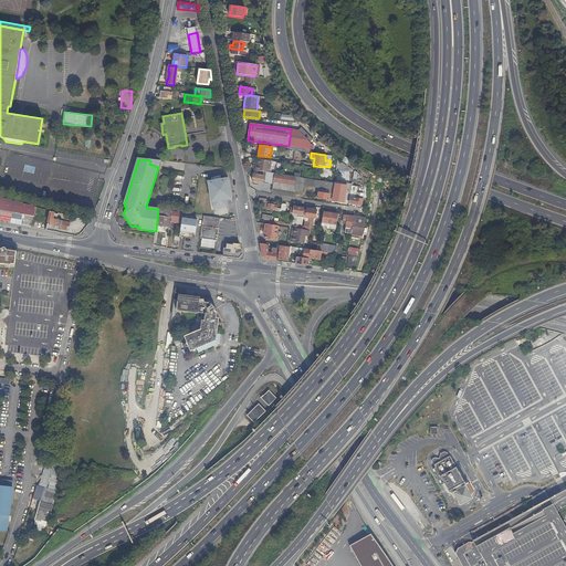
[(270,173),(272,161),(258,159),(257,170),(265,173),(270,173)]
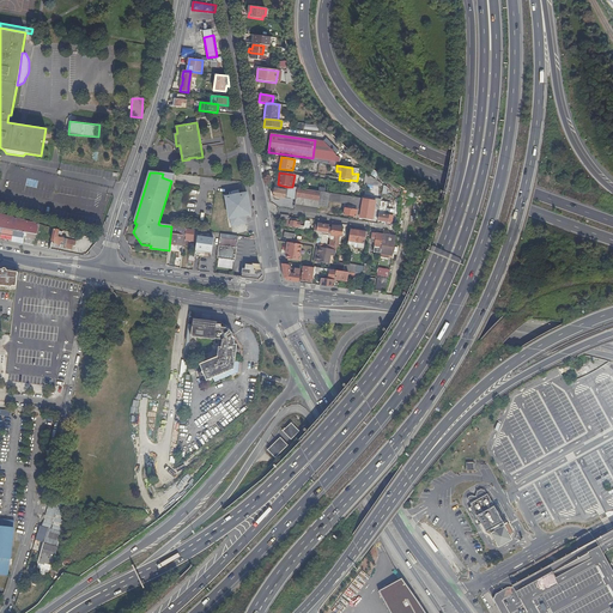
[(298,188),(295,188),(292,187),(287,187),(286,189),(285,199),(296,200),(298,188)]
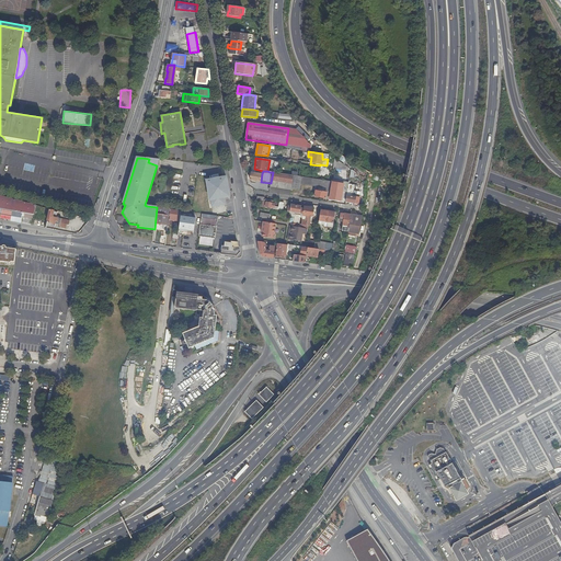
[(290,191),(290,190),(294,175),(292,175),(273,172),(271,183),(271,187),(290,191)]
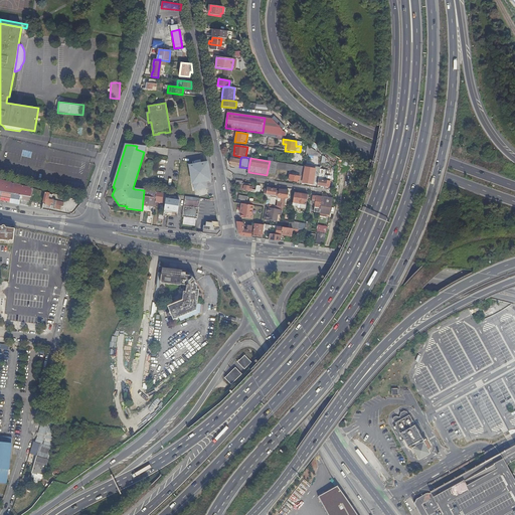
[(303,174),(304,167),(275,162),(273,162),(270,161),(267,174),(275,175),(276,169),(289,171),(292,172),(296,173),(303,174)]
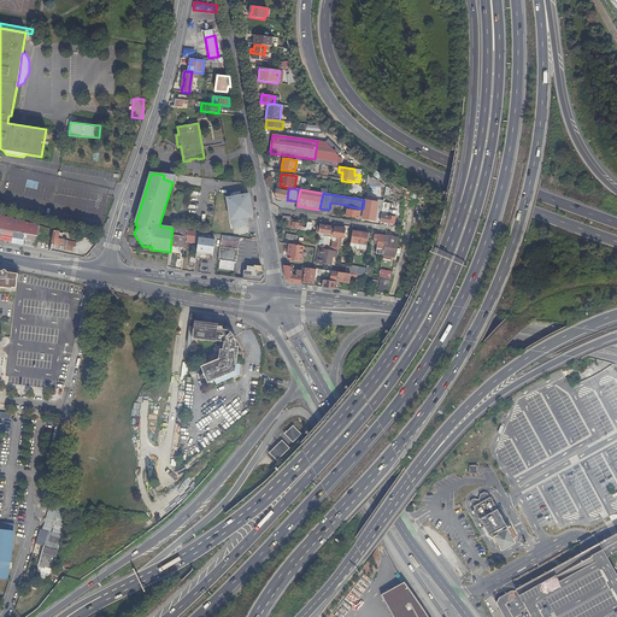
[(248,194),(228,198),(231,221),(252,217),(248,194)]
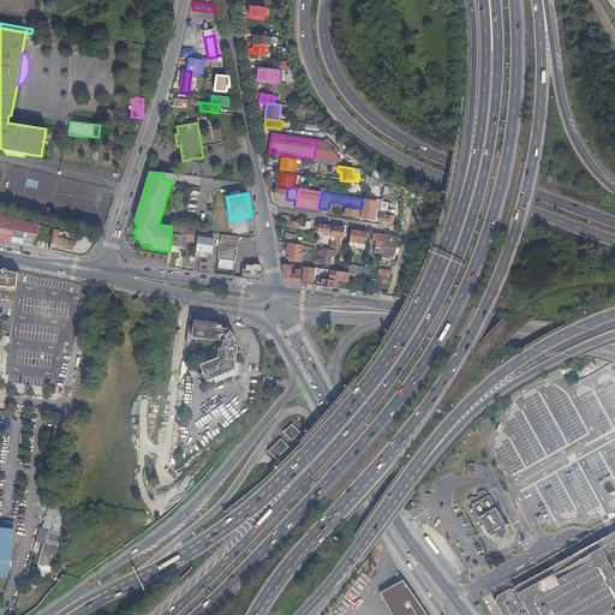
[(388,203),(382,202),(381,210),(378,221),(389,222),(392,222),(393,216),(387,215),(388,203)]
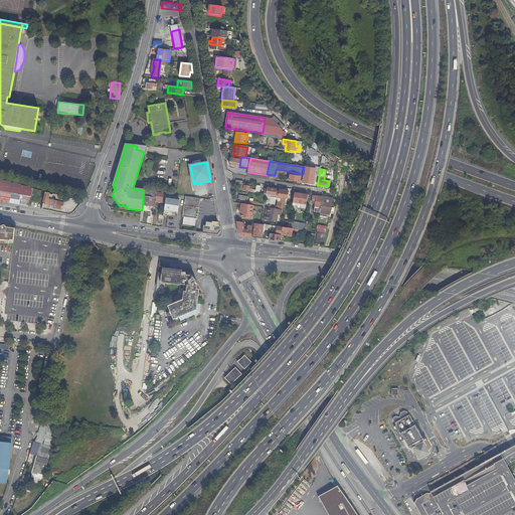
[(303,183),(313,184),(314,175),(315,172),(305,170),(303,183)]
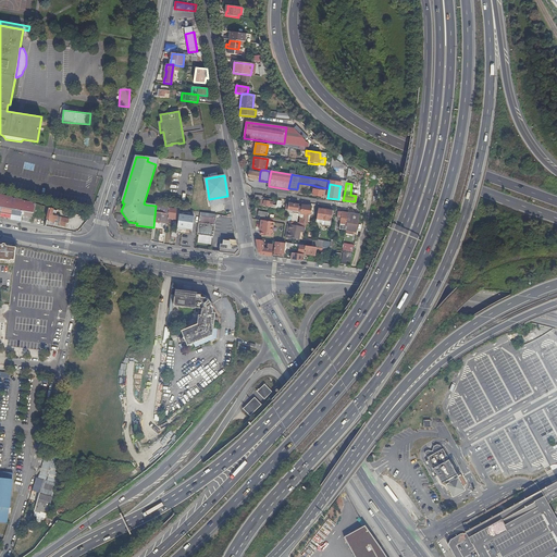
[(268,192),(288,195),(288,189),(269,186),(268,192)]
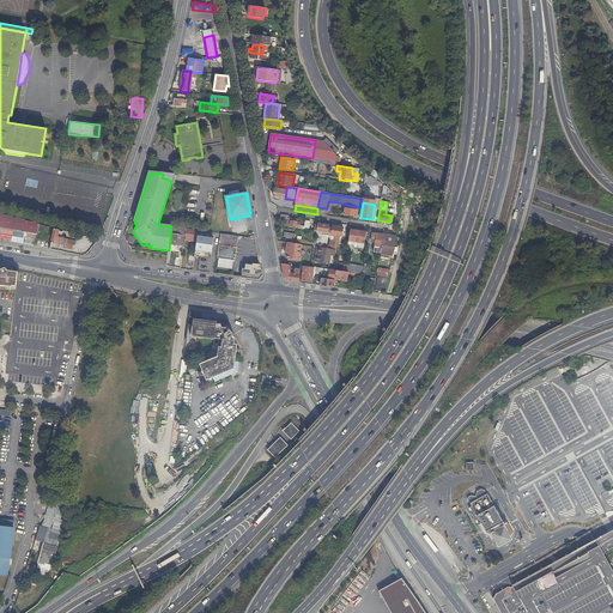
[(0,228),(1,229),(5,229),(13,230),(25,232),(36,235),(40,224),(23,220),(0,213),(0,228)]
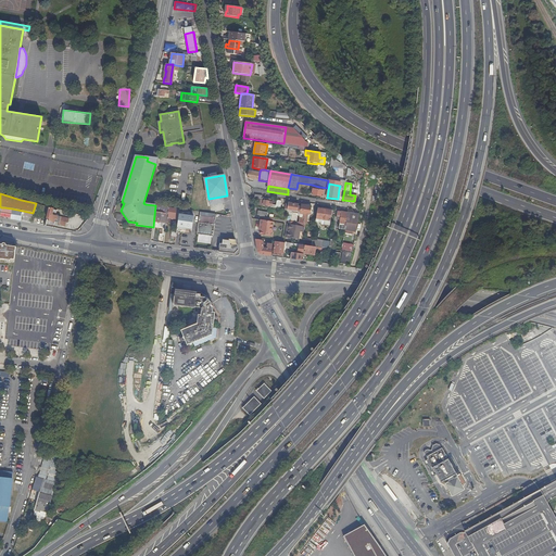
[(262,196),(254,194),(254,199),(260,199),(258,205),(276,209),(276,205),(272,204),(273,200),(264,199),(262,198),(262,196)]
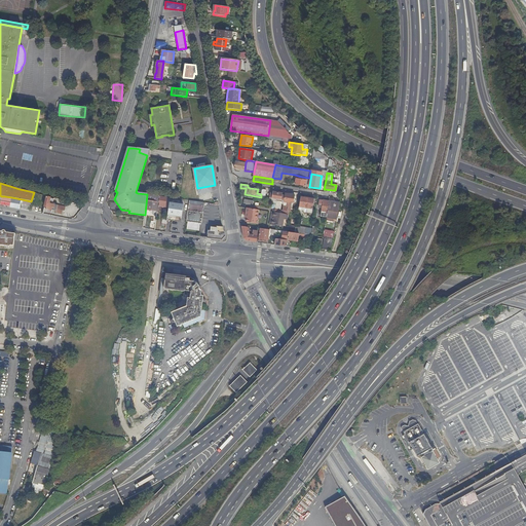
[(215,185),(197,188),(198,194),(212,192),(212,188),(216,187),(215,185)]
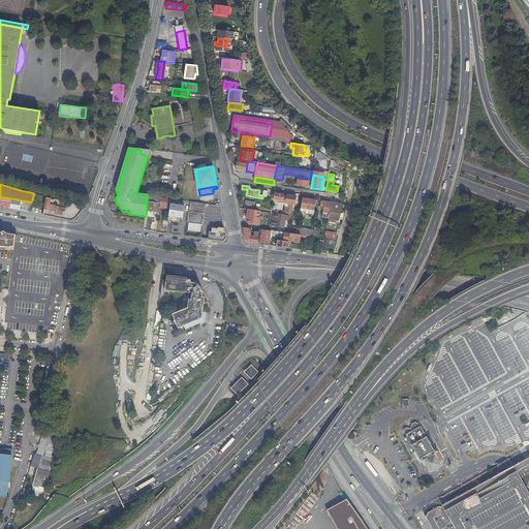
[(272,195),(272,199),(274,199),(284,201),(285,201),(285,197),(283,197),(284,194),(275,192),(275,196),(272,195)]
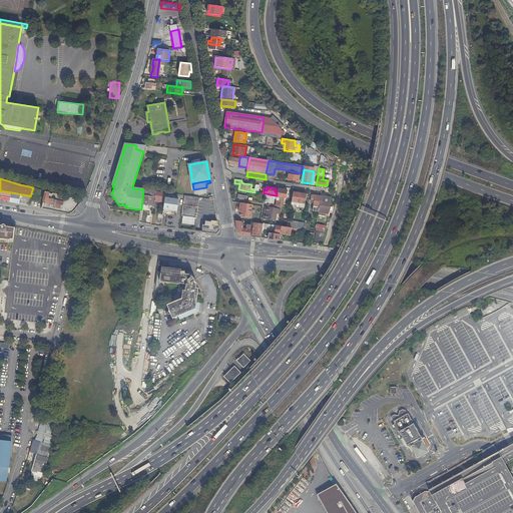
[(287,190),(278,188),(277,195),(277,197),(280,197),(279,200),(276,200),(275,205),(281,206),(283,206),(285,197),(287,197),(287,190)]
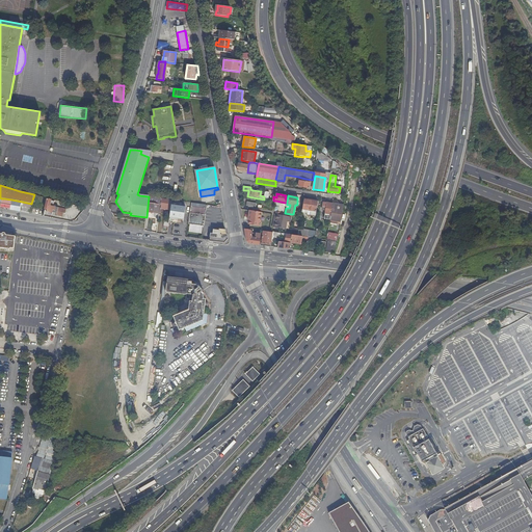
[(57,211),(58,207),(54,206),(54,207),(53,207),(55,201),(51,200),(47,198),(46,206),(45,209),(49,209),(48,211),(51,212),(51,213),(56,215),(57,211)]
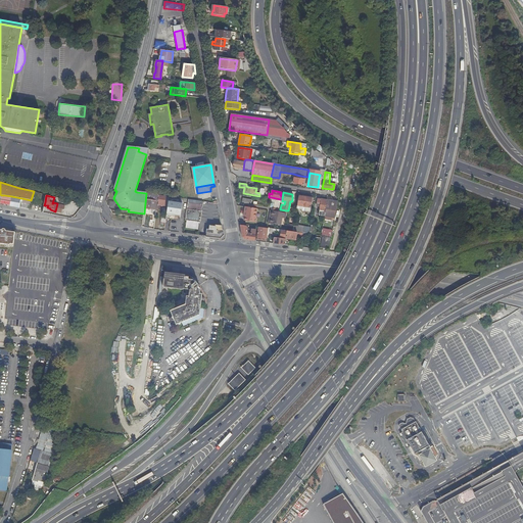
[(157,201),(157,205),(168,206),(169,202),(170,196),(159,195),(157,201)]
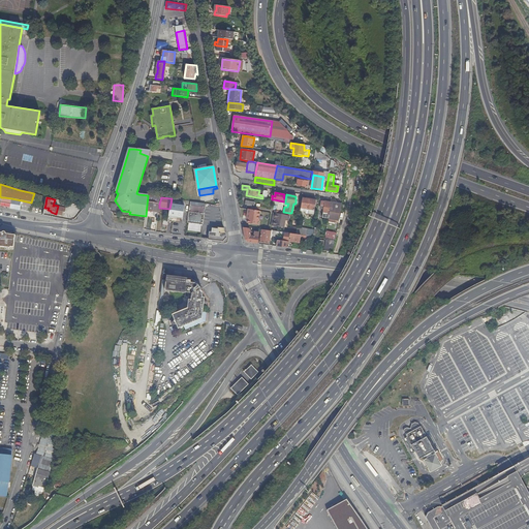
[(308,211),(309,199),(303,198),(301,206),(306,207),(306,209),(306,211),(308,211)]
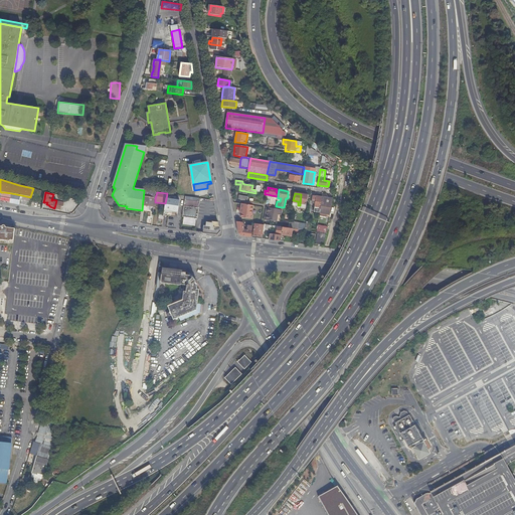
[(277,196),(267,194),(266,198),(271,198),(270,204),(275,205),(277,196)]
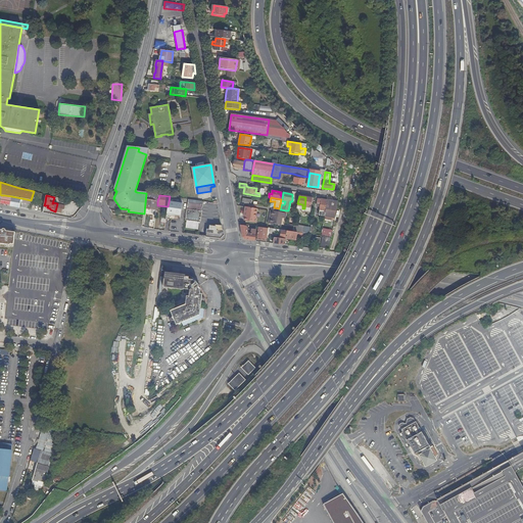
[(319,216),(324,217),(327,200),(319,199),(317,208),(320,208),(319,216)]
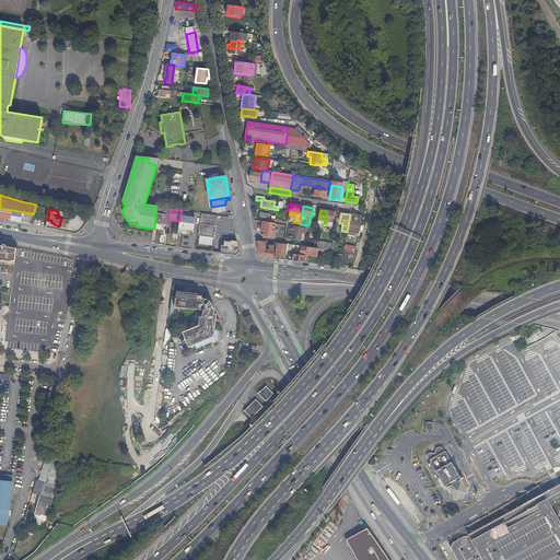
[(155,214),(155,219),(158,219),(156,223),(167,225),(168,220),(168,216),(165,216),(155,214)]
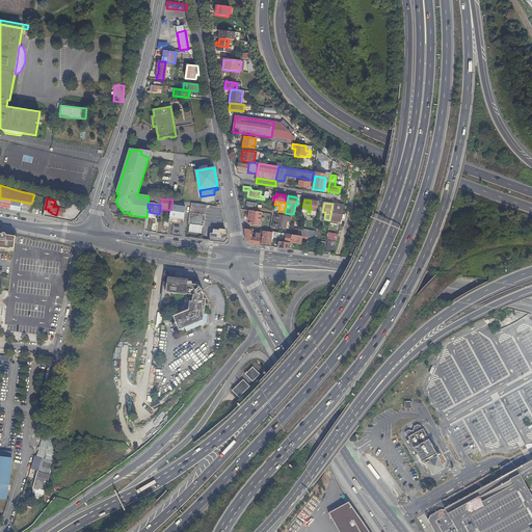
[(171,206),(170,210),(169,219),(169,221),(183,223),(185,208),(180,207),(180,205),(176,204),(176,206),(171,206)]
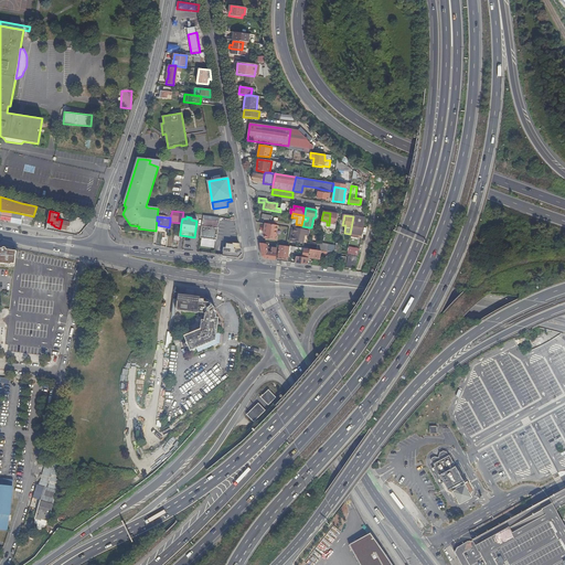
[(362,235),(364,224),(363,223),(364,217),(353,216),(350,234),(362,235)]
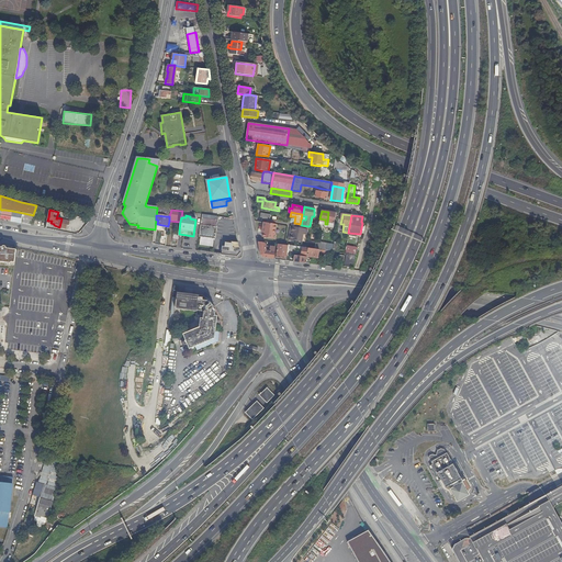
[(276,224),(263,223),(262,233),(263,233),(263,237),(274,239),(276,235),(274,235),(276,224)]
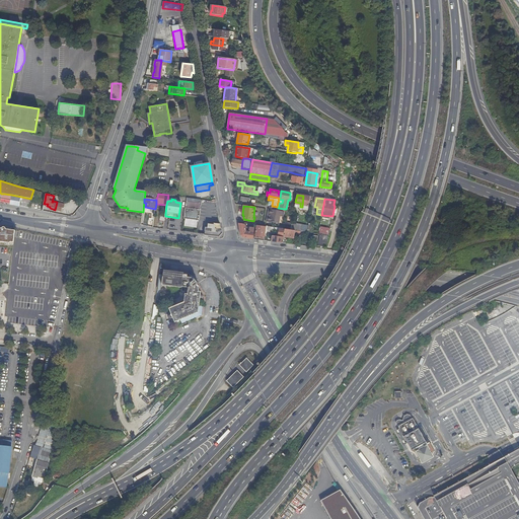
[(272,207),(271,206),(270,210),(269,209),(268,214),(269,214),(268,221),(278,223),(279,216),(283,216),(284,209),(278,208),(272,207)]
